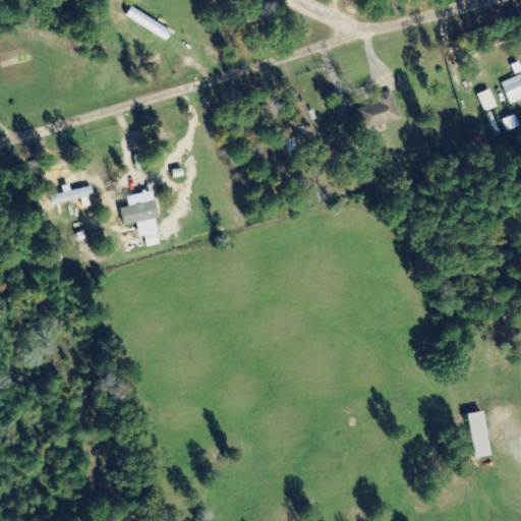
[(520,75),(503,83),(512,106),(520,101),(520,75)]
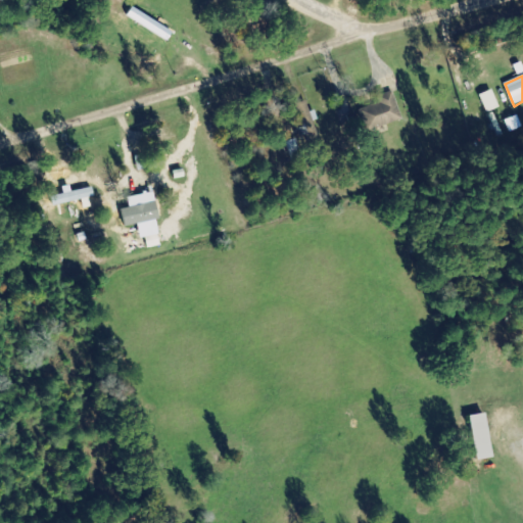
[(501,108),(492,90),(480,96),(488,113),(501,108)]
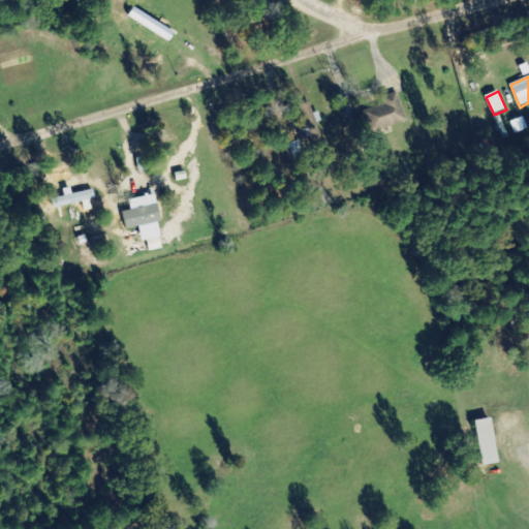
[(381,98),(384,105),(362,113),(369,134),(407,122),(398,93),(381,98)]
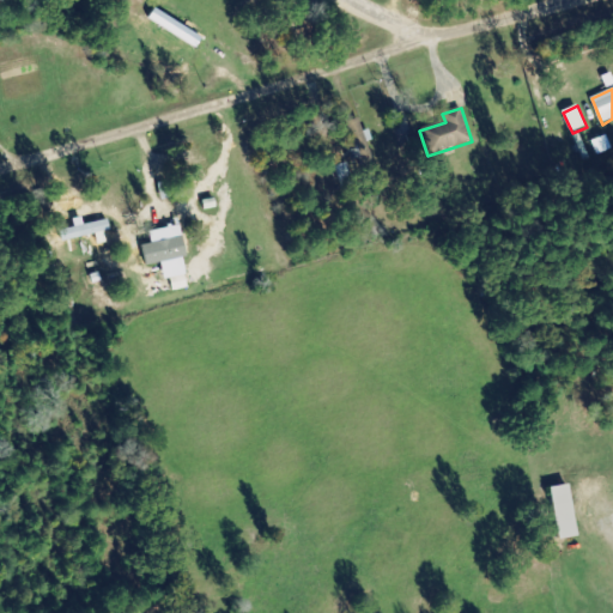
[(341,187),(354,183),(349,163),(337,167),(341,187)]
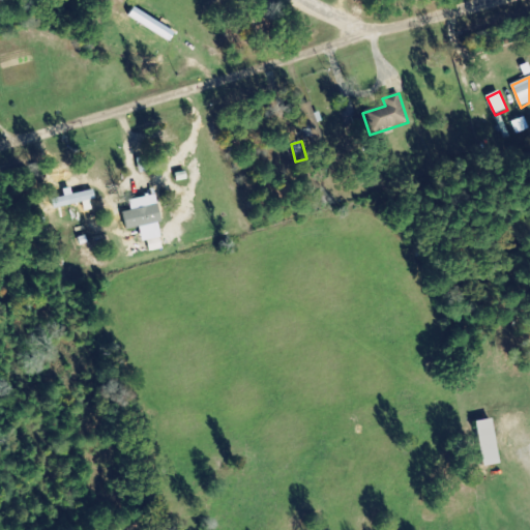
[(135,196),(143,195),(138,152),(128,153),(135,196)]
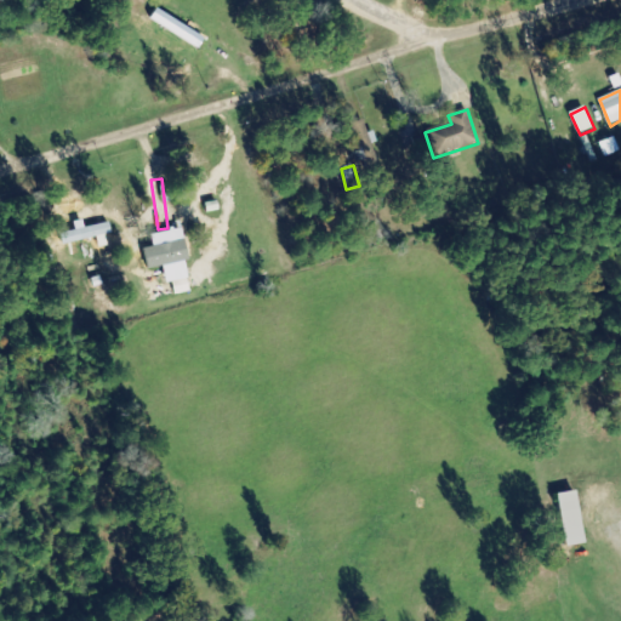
[(584,545),(577,491),(558,494),(564,547),(584,545)]
